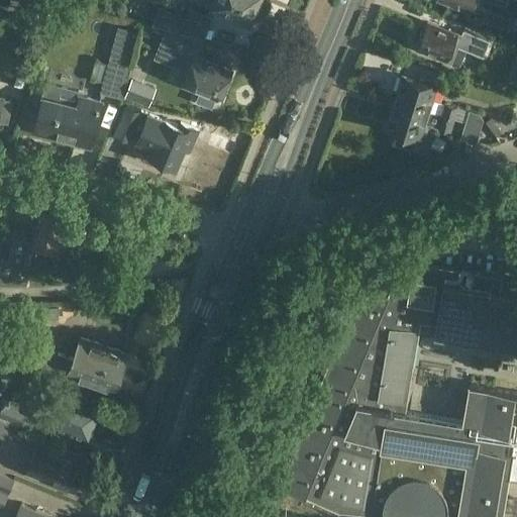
[(27,3),(17,0),(10,0),(8,8),(23,13),(27,3)]
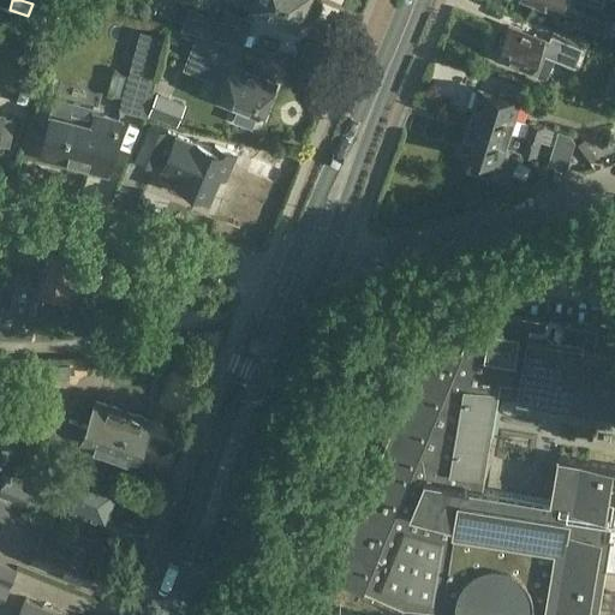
[(240,0),(239,4),(252,10),(255,5),(298,22),(299,19),(304,17),(308,9),(305,4),(306,0),(240,0)]
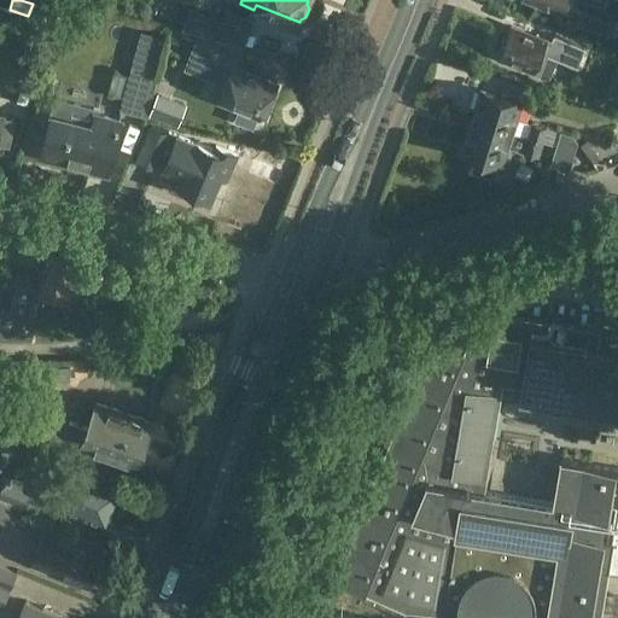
[(617,0),(535,0),(564,11),(571,15),(576,0),(599,0),(605,3),(605,0),(617,0)]
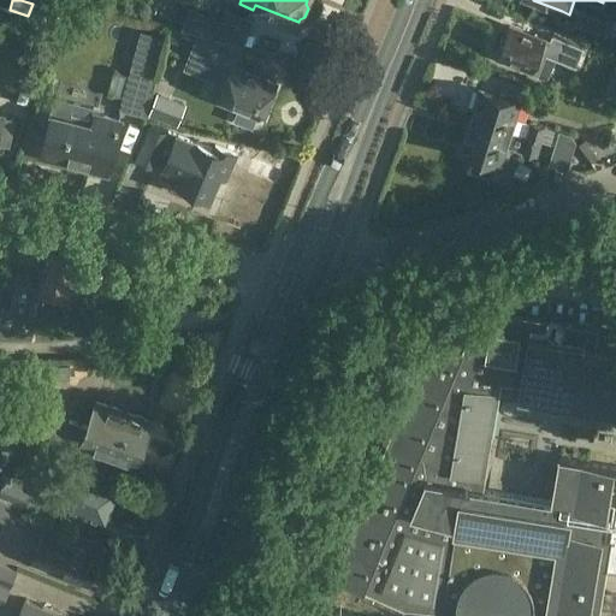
[(220,35),(229,16),(194,1),(185,21),(220,35)]
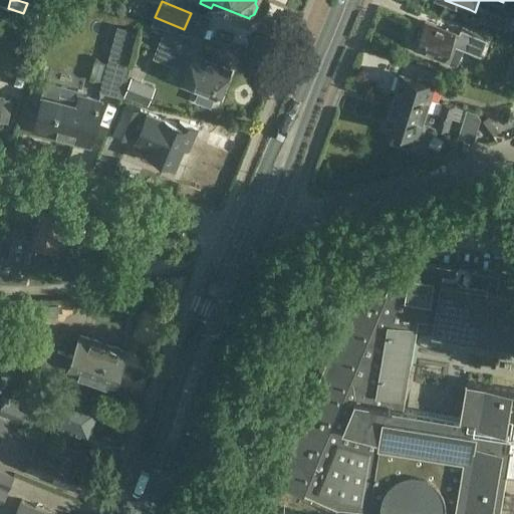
[(461,34),(455,32),(455,31),(447,28),(446,30),(429,23),(426,31),(423,30),(416,46),(431,52),(430,54),(444,60),(450,44),(456,46),(456,47),(481,56),(486,43),(461,33),(461,34)]
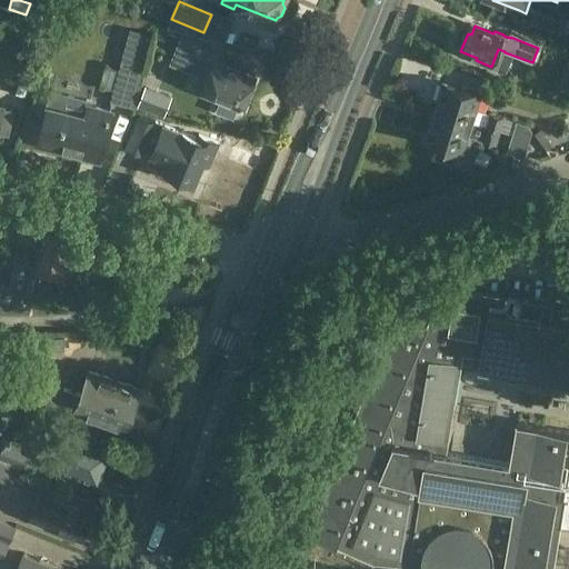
[(182,32),(175,51),(200,61),(196,73),(207,78),(201,91),(221,99),(217,110),(232,117),(237,106),(239,107),(241,101),(246,102),(256,77),(217,61),(223,43),(182,32)]
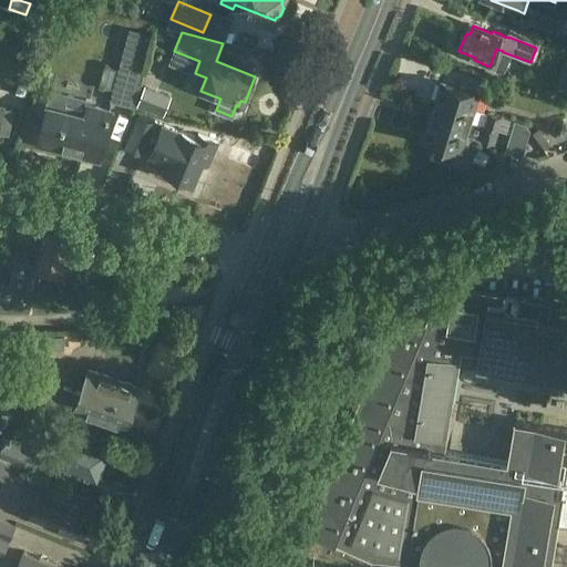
[(144,70),(122,64),(121,63),(113,90),(137,96),(144,70)]
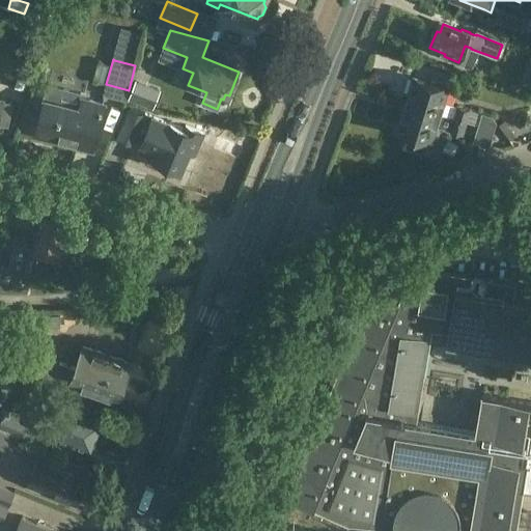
[(414,78),(406,103),(440,113),(448,87),(446,87),(447,82),(432,78),(430,82),(414,78)]
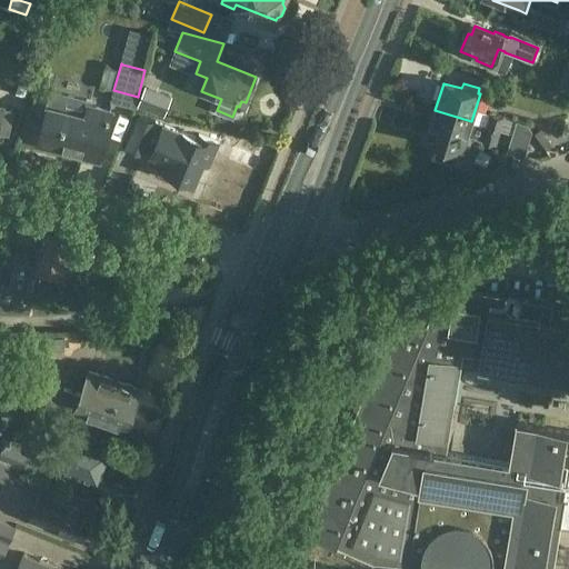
[(48,106),(39,143),(99,159),(111,111),(89,106),(90,99),(52,90),(48,106)]
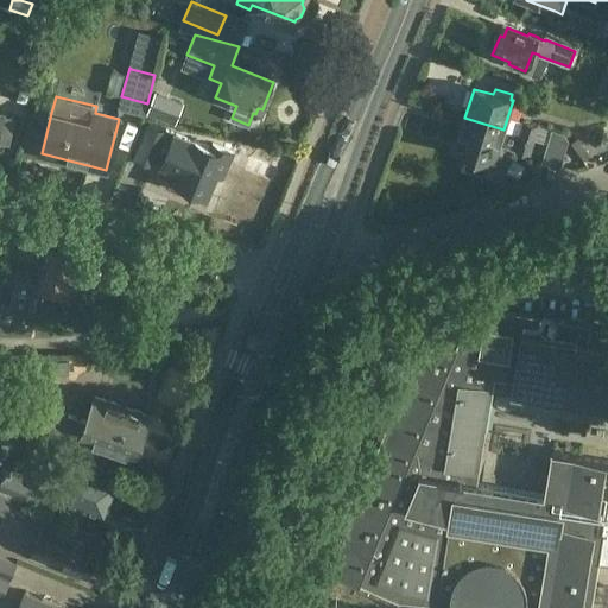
[(0,141),(11,144),(17,116),(4,114),(0,113),(0,141)]
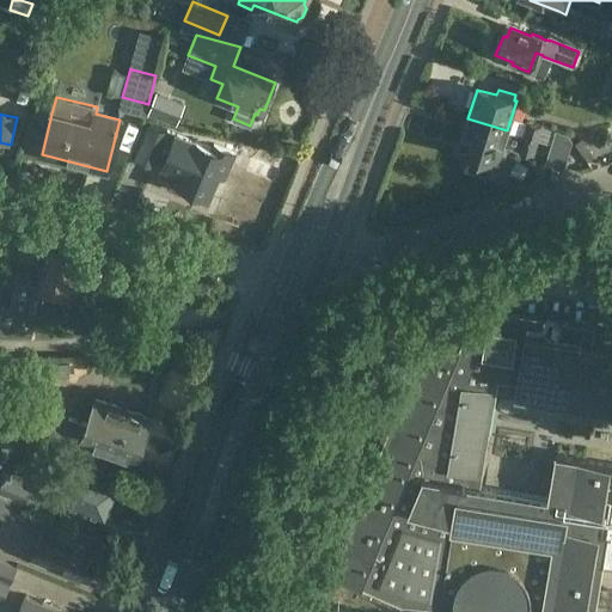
[(507,130),(467,118),(459,150),(470,153),(465,167),(489,176),(494,160),(497,161),(502,146),(518,151),(522,135),(507,130)]
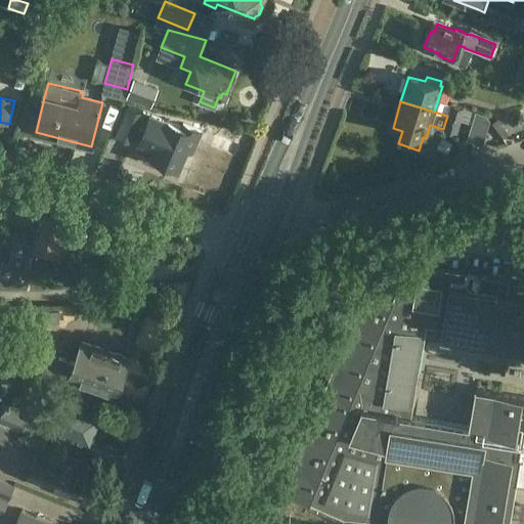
[(451,102),(447,116),(462,120),(466,108),(466,106),(451,102)]
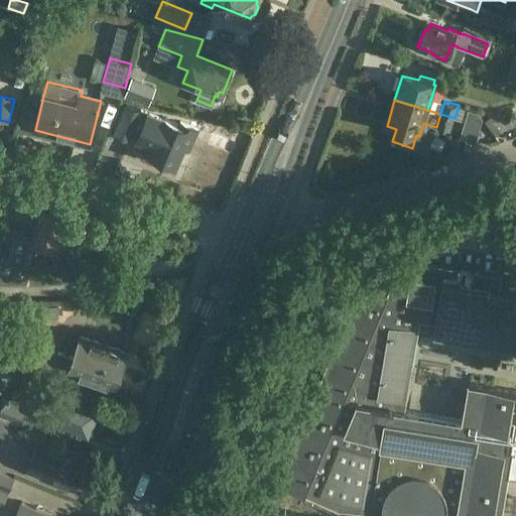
[(127,105),(117,129),(131,135),(133,130),(141,133),(138,139),(154,145),(150,154),(163,160),(162,162),(172,167),(173,164),(175,165),(183,147),(186,140),(191,142),(197,129),(180,122),(179,126),(165,120),(164,120),(127,105)]
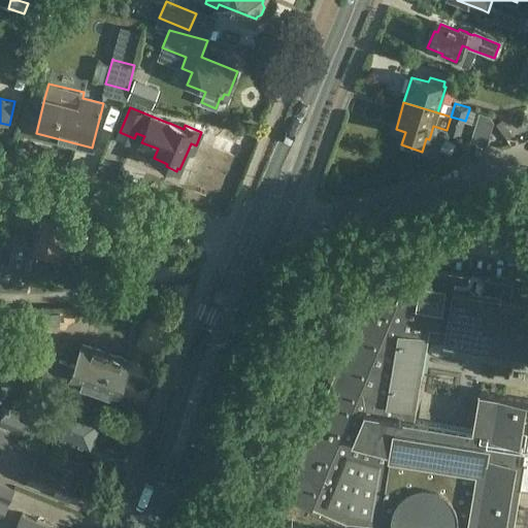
[(481,111),(476,124),(470,141),(487,146),(494,121),(490,114),(481,111)]
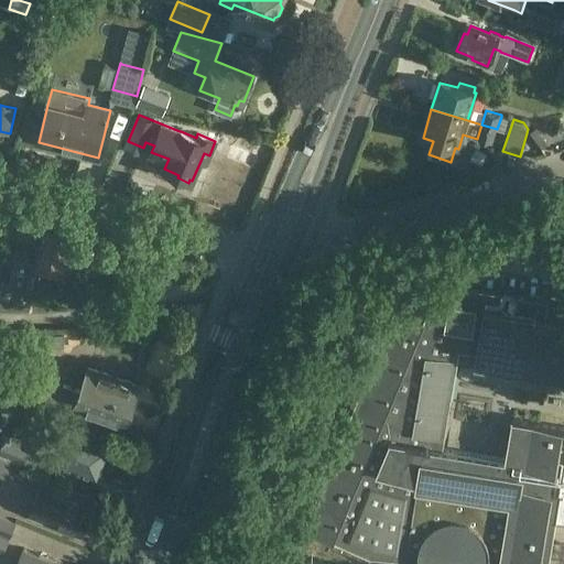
[(497,129),(481,125),(477,139),(492,143),(497,129)]
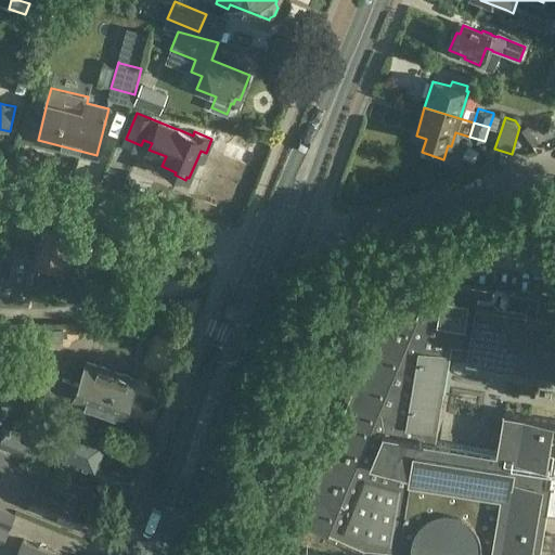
[(43,227),(36,258),(15,254),(10,275),(3,274),(0,286),(0,304),(8,306),(31,305),(40,271),(42,271),(44,262),(62,267),(63,263),(78,267),(82,248),(67,245),(71,233),(43,227)]
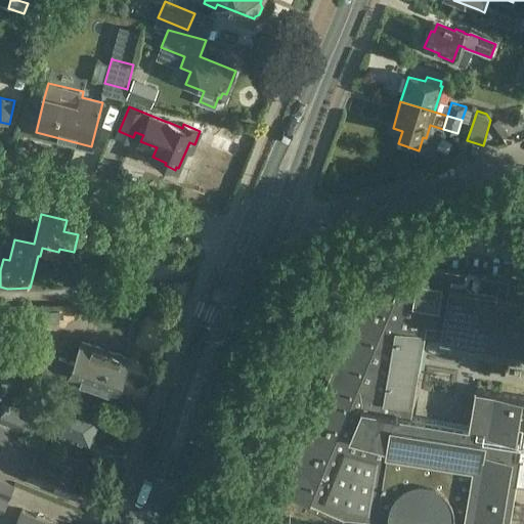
[(367,289),(282,491),(309,501),(305,513),(332,523),(375,523),(376,521),(376,519),(389,522),(390,523),(509,523),(517,478),(523,479),(523,436),(523,434),(523,396),(477,389),(470,427),(410,417),(426,324),(443,328),(441,339),(523,352),(523,298),(507,296),(509,280),(408,264),(393,299),(367,289)]
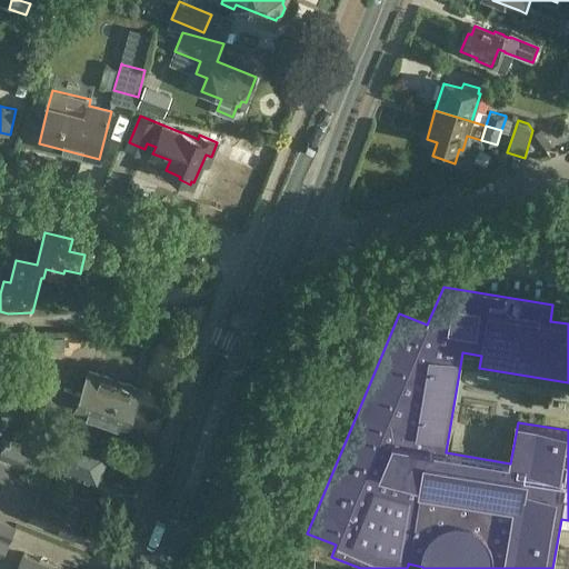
[(51,350),(65,349),(63,338),(50,339),(51,350)]
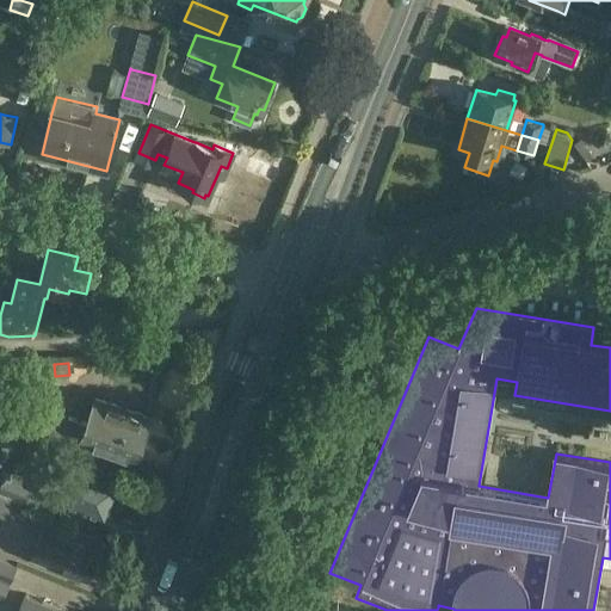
[(68,415),(62,433),(80,439),(135,460),(150,418),(97,397),(87,423),(68,415)]
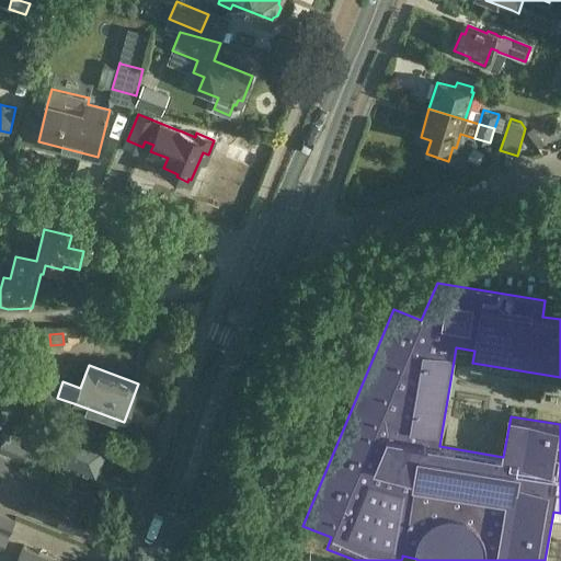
[(18,366),(11,385),(45,397),(52,378),(18,366)]
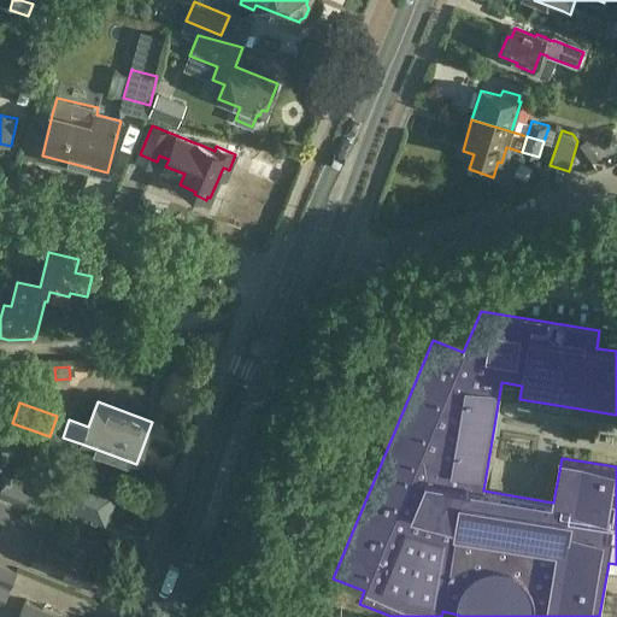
[(57,416),(50,436),(62,441),(63,438),(69,419),(57,416)]
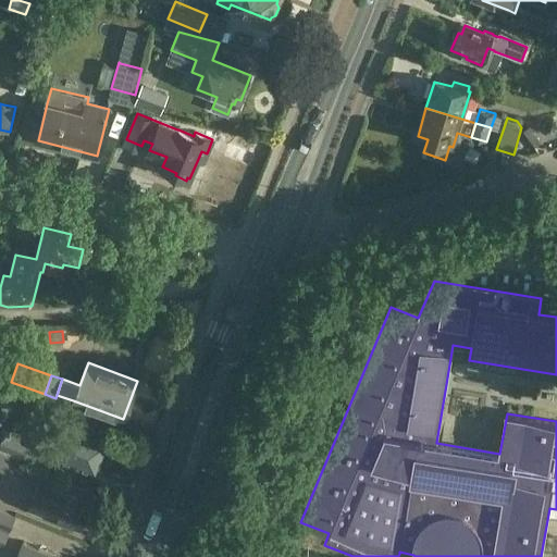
[(109,434),(58,412),(42,449),(94,470),(109,434)]
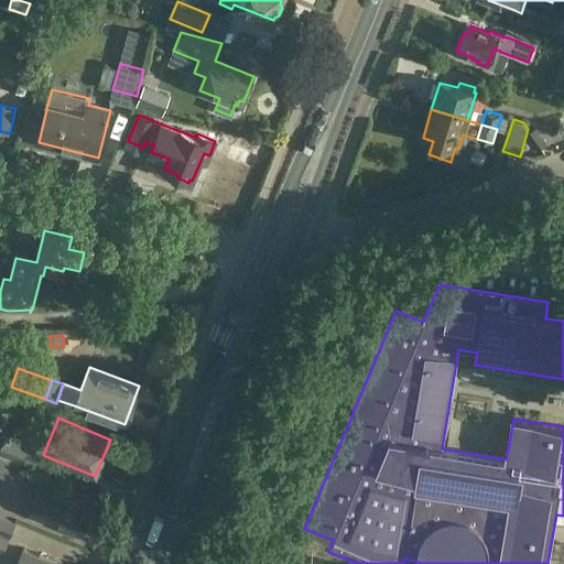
[(0,430),(0,455),(28,467),(36,445),(0,430)]
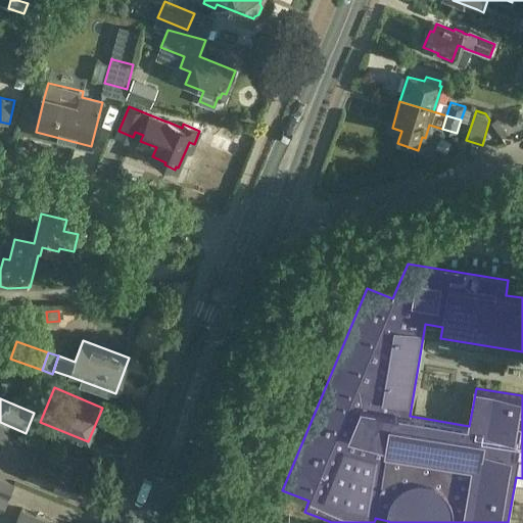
[(0,422),(0,448),(15,456),(21,442),(26,433),(0,422)]
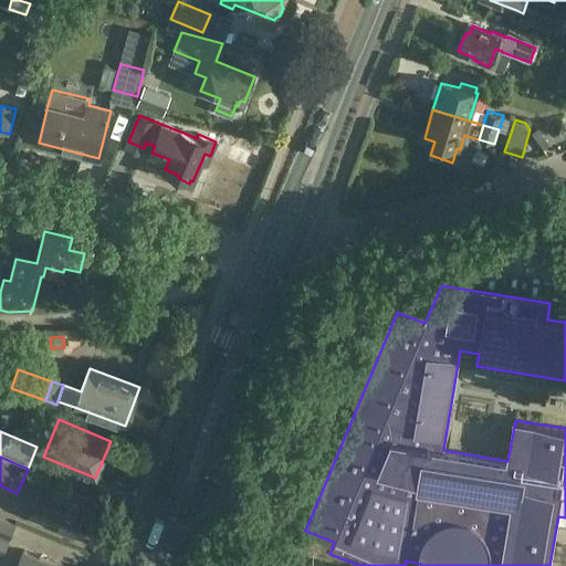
[(44,481),(37,500),(30,513),(81,534),(94,502),(44,481)]
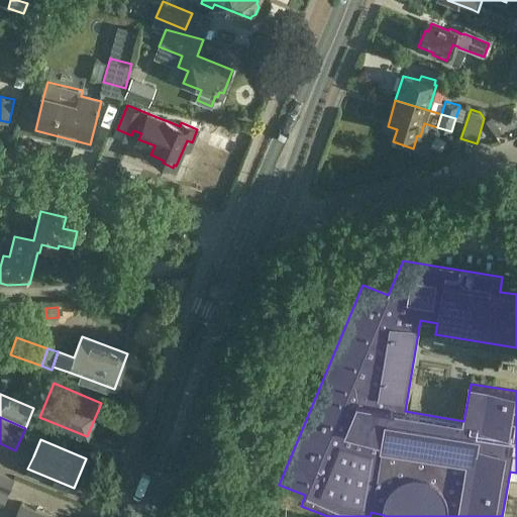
[(0,508),(2,509),(15,479),(0,472),(0,508)]
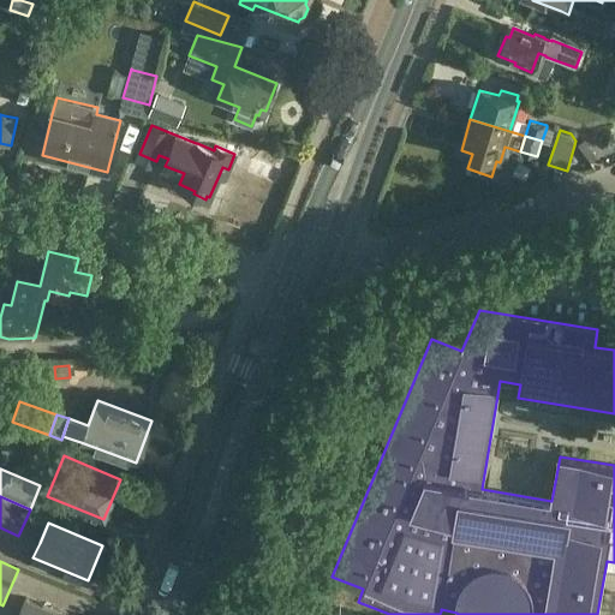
[(67,614),(25,597),(18,614),(67,614)]
